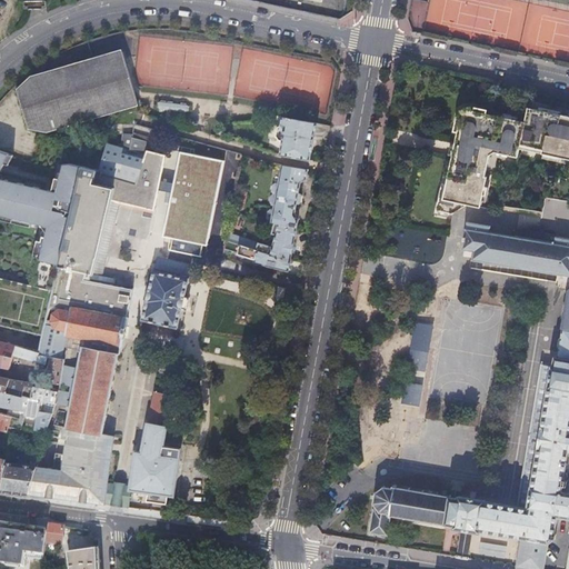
[(15,89),(26,128),(43,131),(138,107),(122,50),(29,76),(15,89)]
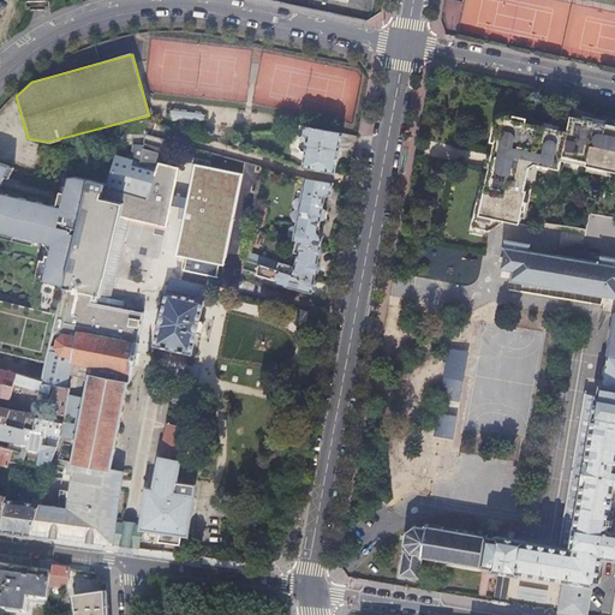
[(168,112),(168,118),(172,118),(172,123),(185,124),(185,120),(186,120),(186,123),(192,124),(192,121),(193,121),(193,125),(199,125),(199,121),(203,121),(204,115),(201,115),(201,113),(195,112),(195,114),(186,113),(186,112),(173,109),(172,112),(168,112)]
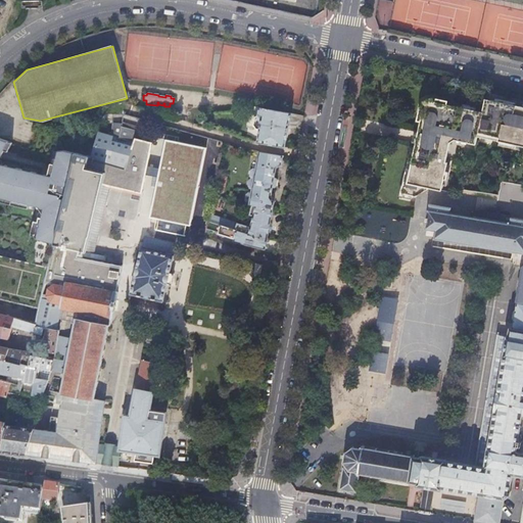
[(495,97),(495,101),(500,102),(517,106),(518,102),(495,97)]
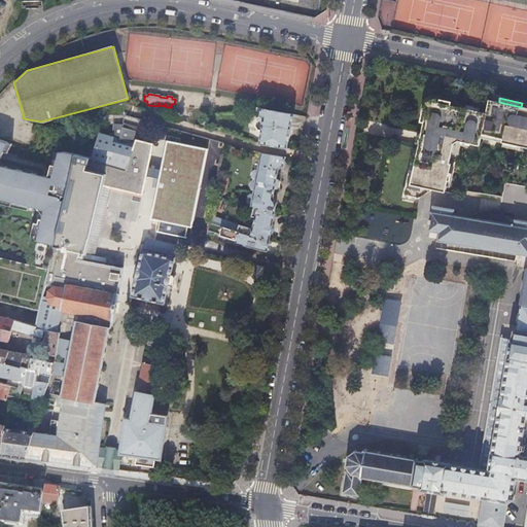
[(421,121),(425,123),(427,110),(428,105),(434,102),(452,105),(452,101),(440,99),(436,99),(434,99),(433,99),(430,101),(429,101),(427,103),(426,104),(425,106),(424,108),(423,110),(421,121)]
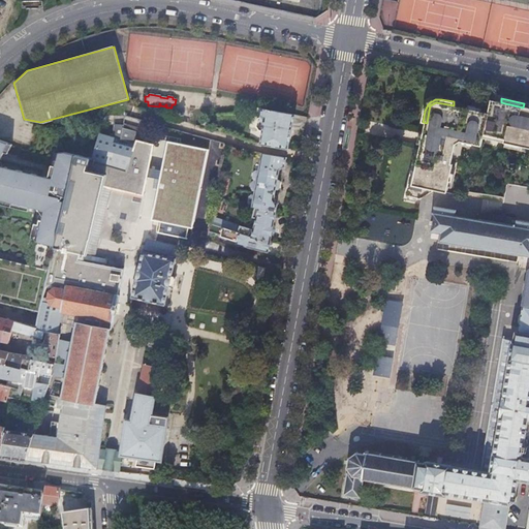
[(528,107),(523,107),(505,103),(501,102),(492,100),(489,114),(481,112),(468,109),(454,105),(436,102),(430,105),(429,111),(427,123),(424,133),(422,145),(418,158),(416,165),(415,170),(410,196),(417,197),(421,198),(423,199),(436,190),(448,192),(450,183),(450,182),(453,169),(454,164),(452,164),(456,145),(461,141),(483,146),(485,137),(485,134),(505,138),(504,142),(506,143),(520,146),(528,147),(528,107)]
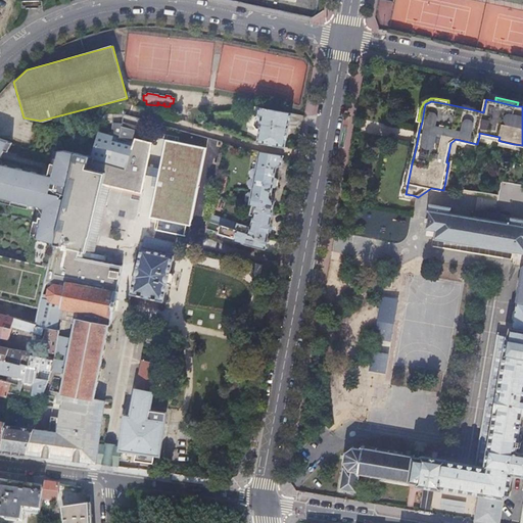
[(286,138),(291,113),(264,108),(257,142),(269,144),(271,136),(286,138)]
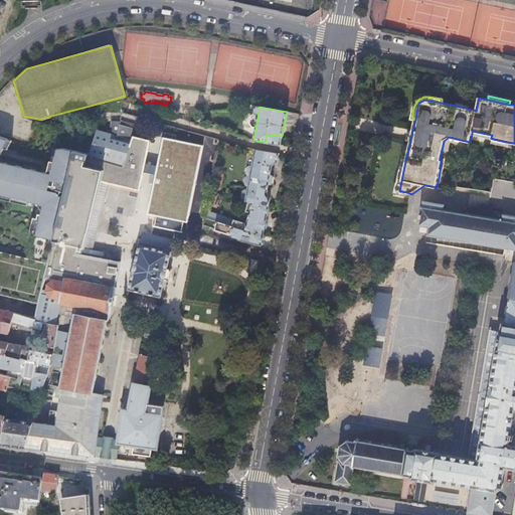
[(97,131),(96,134),(89,155),(89,157),(125,166),(132,146),(115,141),(109,140),(110,135),(109,134),(97,131)]
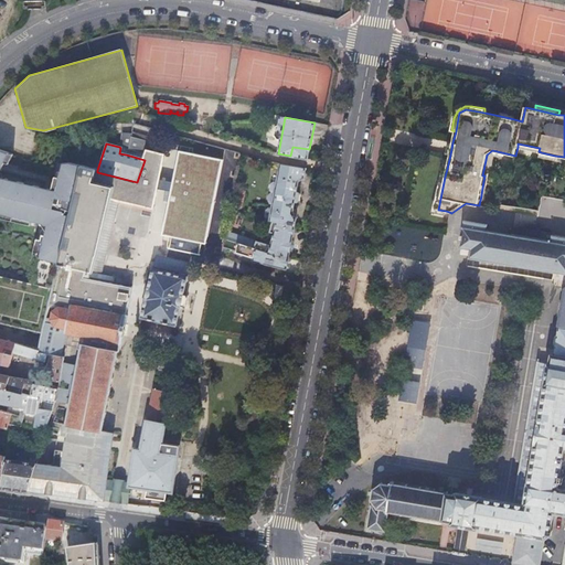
[(232,158),(176,147),(159,232),(215,243),(232,158)]
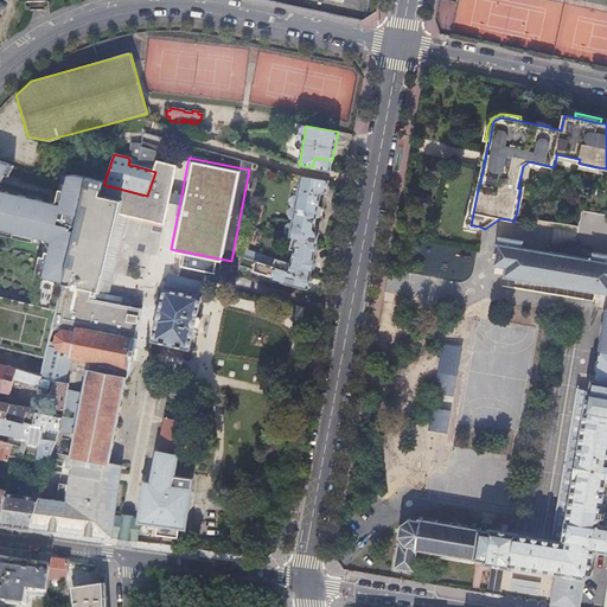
[(131,204),(128,215),(166,223),(179,165),(159,160),(155,172),(147,196),(104,185),(102,197),(131,204)]
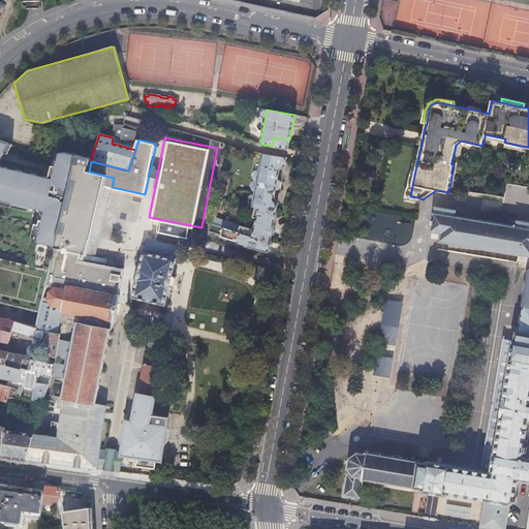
[(52,178),(48,177),(39,175),(0,165),(0,149),(3,143),(0,141),(0,201),(28,209),(34,210),(37,209),(41,220),(40,226),(36,225),(32,224),(30,236),(35,238),(34,240),(37,244),(55,249),(76,155),(65,152),(58,153),(56,160),(52,178)]
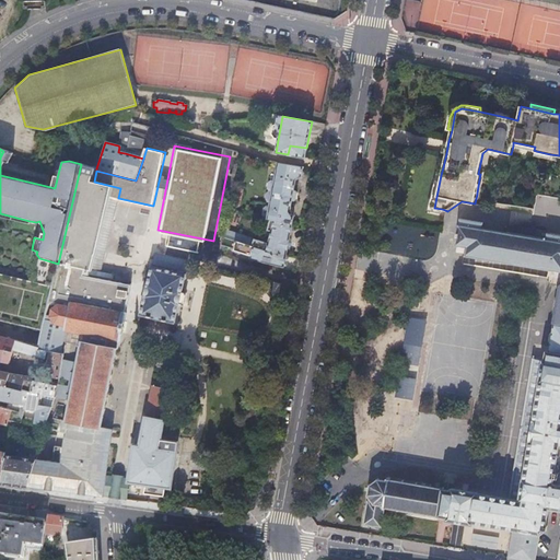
[(0,165),(2,161),(7,163),(11,153),(3,151),(0,158),(0,165)]
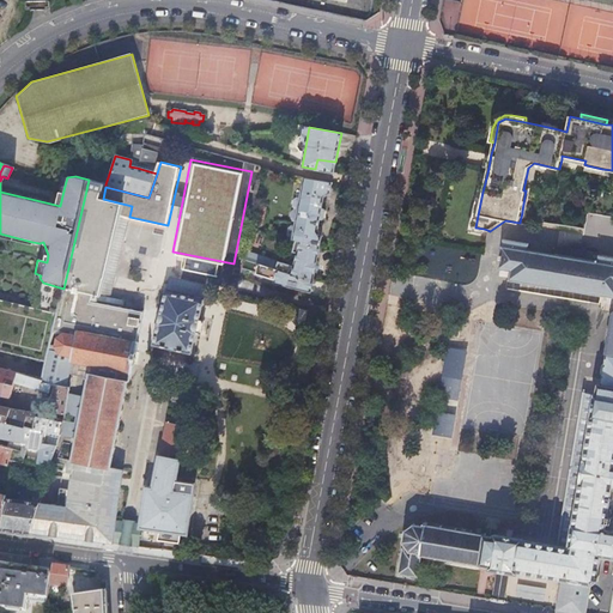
[(332,182),(303,177),(292,240),(297,241),(319,247),(321,237),(317,230),(323,198),(329,193),(332,182)]
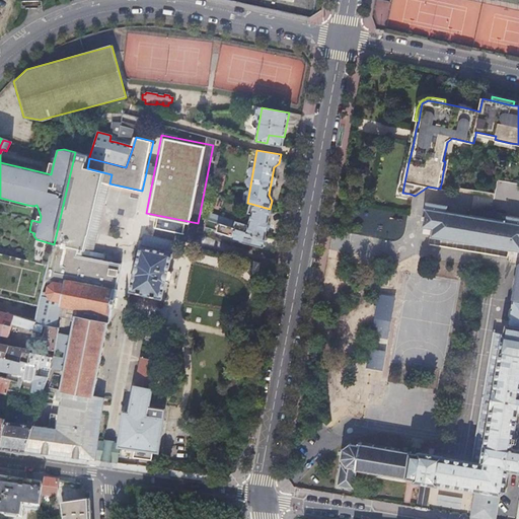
[(68,281),(116,290),(121,264),(84,256),(85,249),(93,250),(109,183),(112,174),(87,168),(89,158),(89,156),(75,152),(54,244),(35,322),(34,324),(43,325),(47,326),(56,327),(58,317),(60,307),(61,306),(62,306),(62,304),(53,301),(48,294),(50,287),(57,283),(67,285),(68,281)]
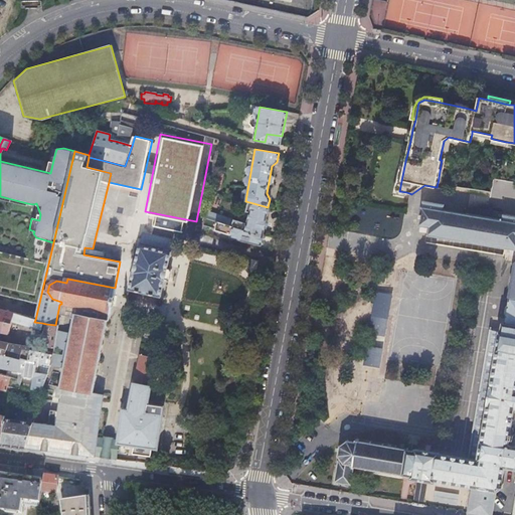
[(50,173),(54,156),(50,158),(46,172),(50,173)]
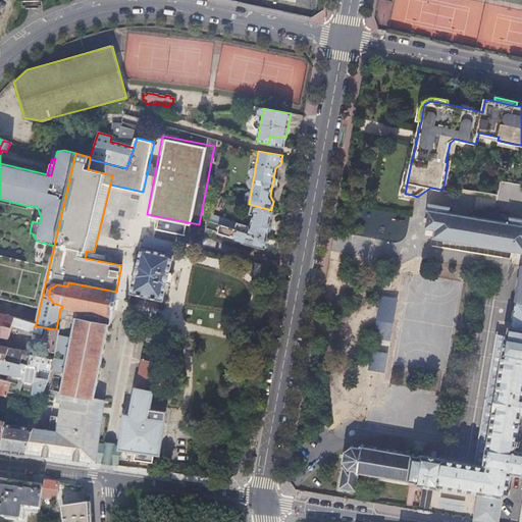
[(411,199),(412,195),(405,194),(410,168),(406,168),(403,184),(401,184),(399,196),(411,199)]
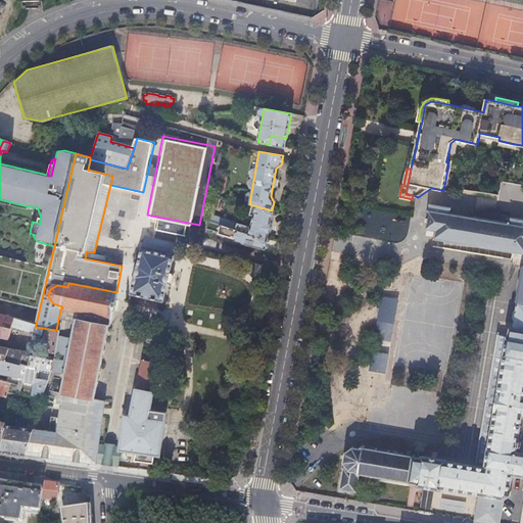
[(427,218),(426,221),(427,222),(426,229),(436,231),(435,238),(517,253),(518,252),(522,252),(522,220),(513,219),(516,203),(454,192),(450,207),(431,204),(430,210),(429,210),(428,218),(427,218)]
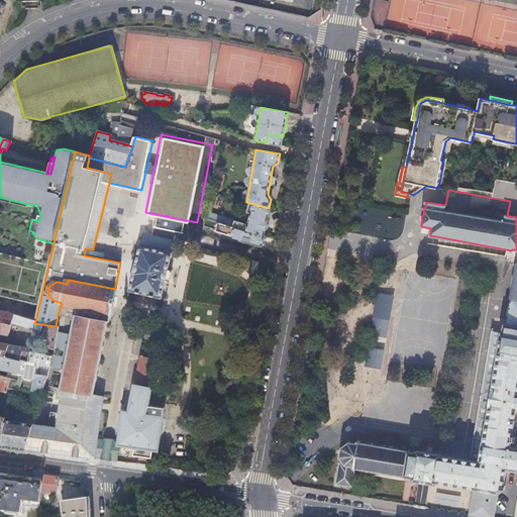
[(0,201),(26,207),(27,204),(0,197),(0,201)]
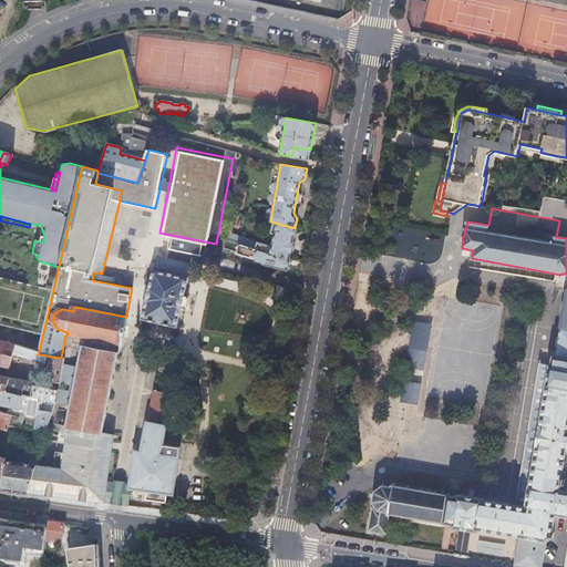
[(275,223),(269,253),(289,257),(295,228),(275,223)]
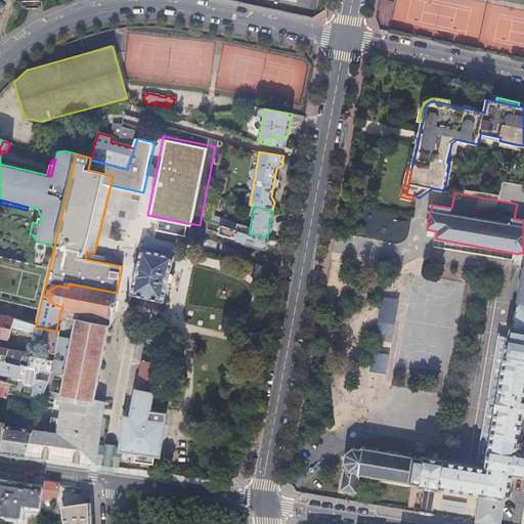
[(395,219),(396,213),(359,206),(354,233),(403,243),(407,222),(395,219)]
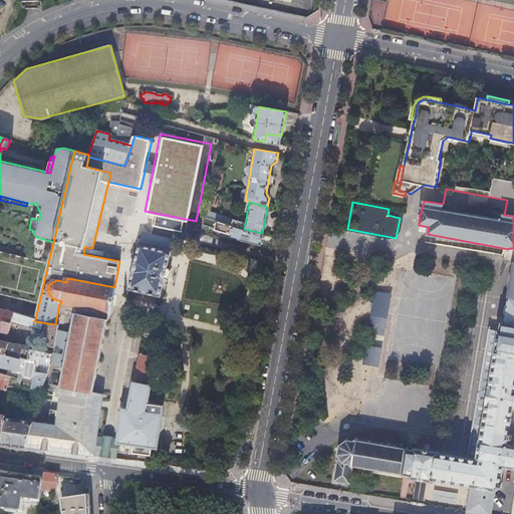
[(244,229),(204,218),(202,226),(214,229),(214,230),(230,234),(229,237),(259,245),(262,233),(244,229)]
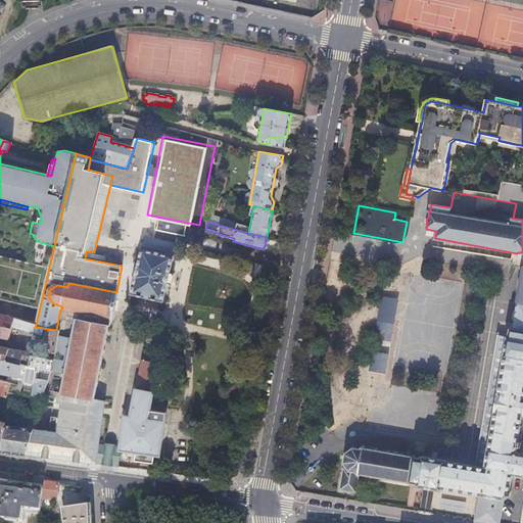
[(35,235),(30,233),(27,246),(30,247),(27,265),(0,257),(0,315),(20,320),(36,325),(54,246),(37,241),(34,237),(35,235)]
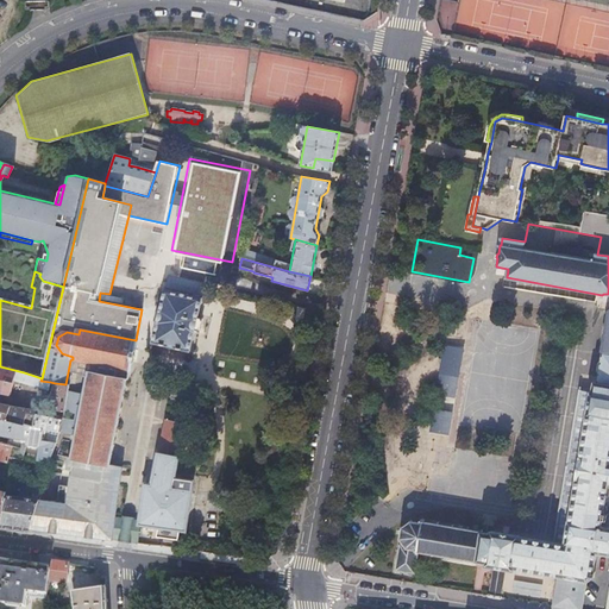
[(169,276),(167,288),(201,295),(203,284),(169,276)]
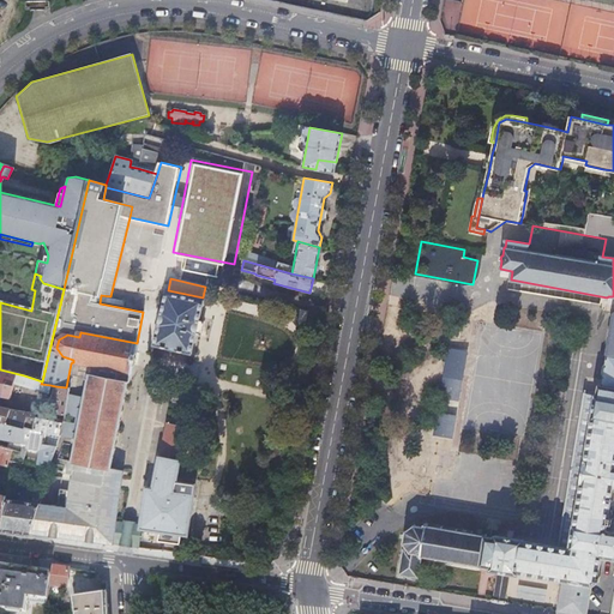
[(166,292),(154,345),(192,354),(196,335),(202,336),(205,321),(199,320),(203,301),(166,292)]
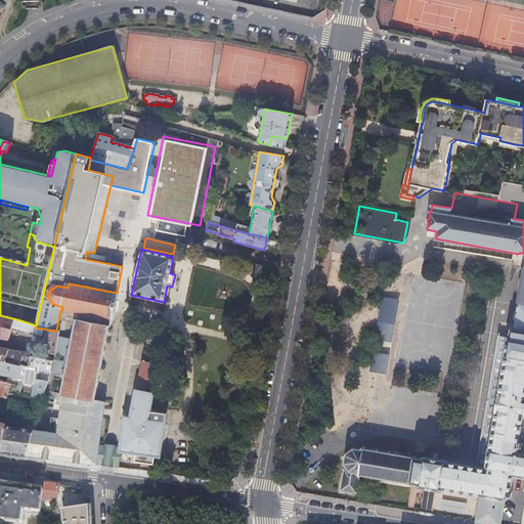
[(256,264),(254,276),(260,277),(263,265),(256,264)]
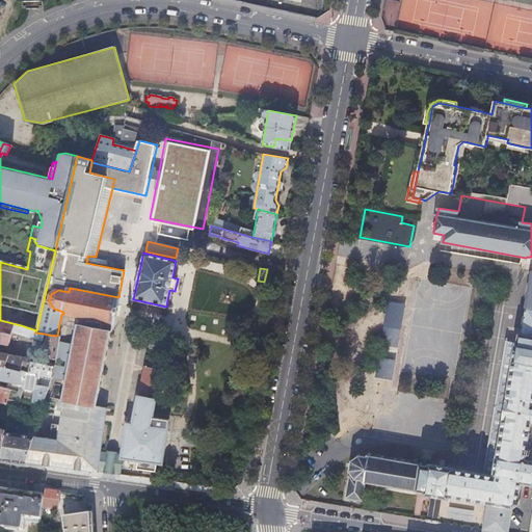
[(120,297),(118,297),(70,288),(69,292),(58,290),(51,294),(49,301),(54,309),(63,312),(63,314),(78,317),(113,324),(114,324),(120,297)]
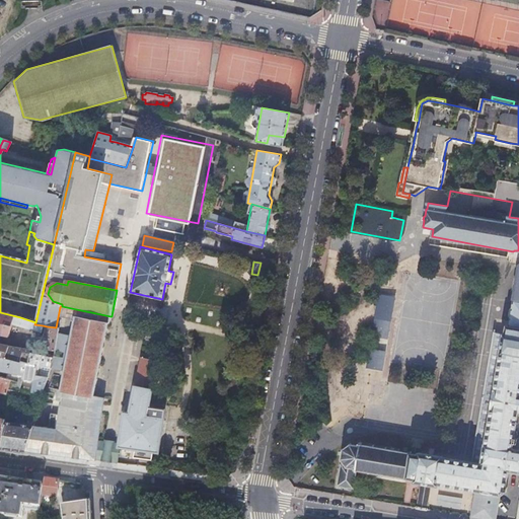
[(377,293),(368,368),(385,370),(394,295),(377,293)]
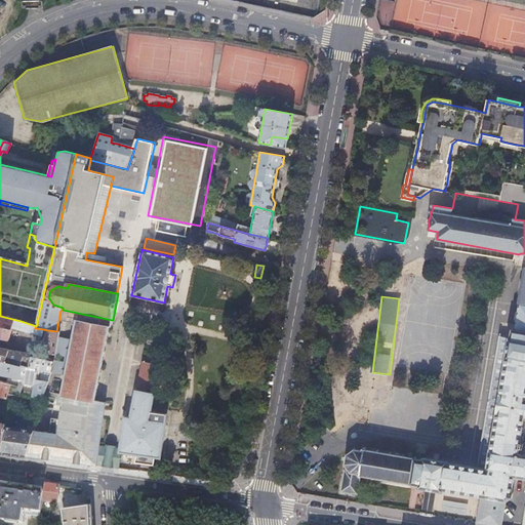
[(415,458),(410,483),(410,485),(412,485),(412,483),(418,484),(418,487),(426,488),(437,490),(444,491),(445,490),(480,496),(476,523),(486,524),(500,524),(505,500),(506,501),(512,498),(515,477),(524,478),(524,304),(520,303),(516,330),(513,330),(511,337),(510,337),(487,468),(478,467),(426,457),(427,450),(417,449),(416,456),(415,456),(415,458)]
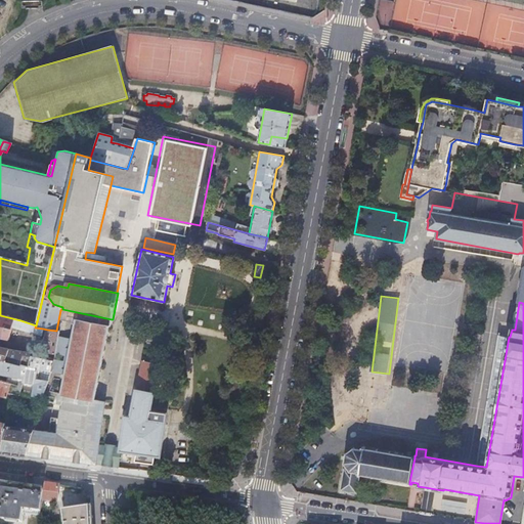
[(60,310),(58,320),(75,323),(77,313),(60,310)]
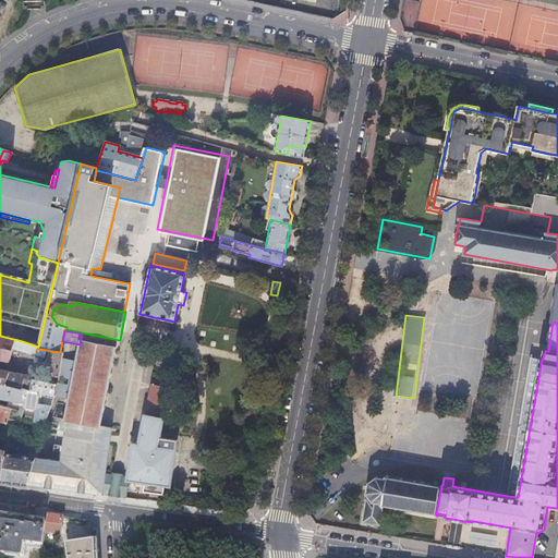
[(119,340),(82,332),(82,334),(80,344),(76,360),(73,379),(72,385),(70,399),(65,420),(67,420),(95,426),(93,440),(75,437),(73,447),(64,445),(62,445),(56,444),(53,453),(52,460),(35,458),(26,484),(86,493),(92,494),(104,495),(106,474),(109,450),(112,427),(101,425),(117,348),(118,348),(119,340)]
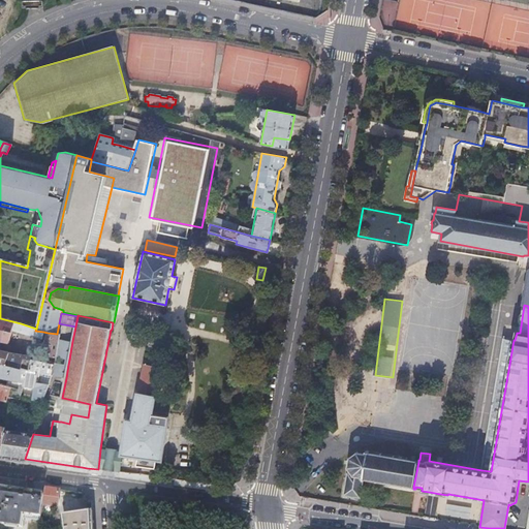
[(0,318),(0,341),(8,343),(11,333),(17,335),(18,332),(42,338),(43,332),(35,331),(36,329),(21,323),(0,318)]
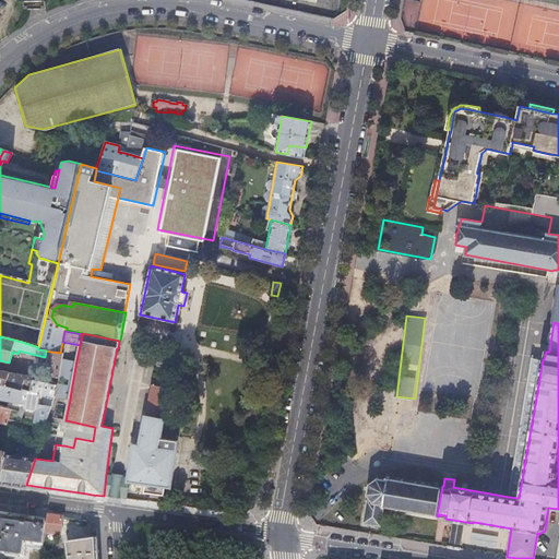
[(50,352),(47,375),(59,378),(59,377),(61,358),(62,353),(60,353),(50,352)]
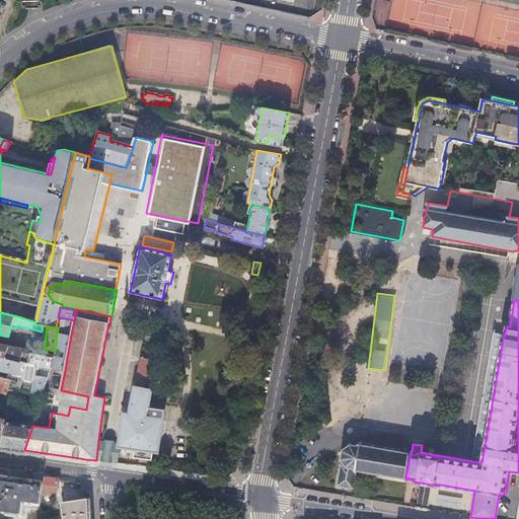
[(495,331),(472,461),(482,462),(504,334),(495,331)]
